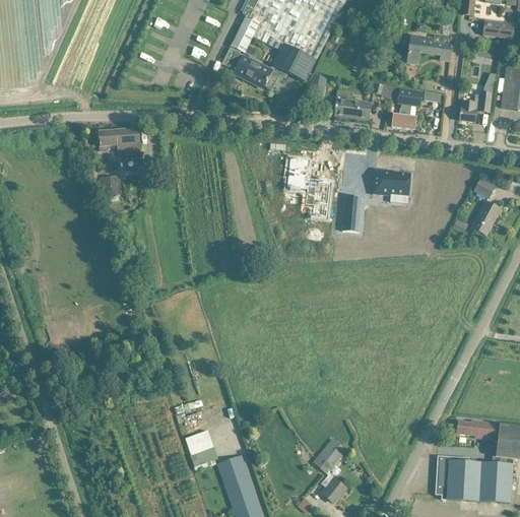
[(305,80),(316,59),(345,0),(258,0),(250,16),(246,14),(231,45),(245,52),(253,37),(280,50),(272,64),(305,80)]
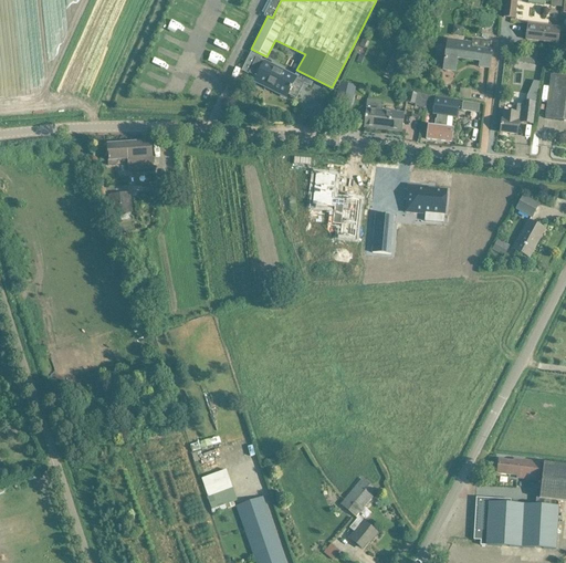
[(505,0),(503,14),(515,17),(517,0),(505,0)]
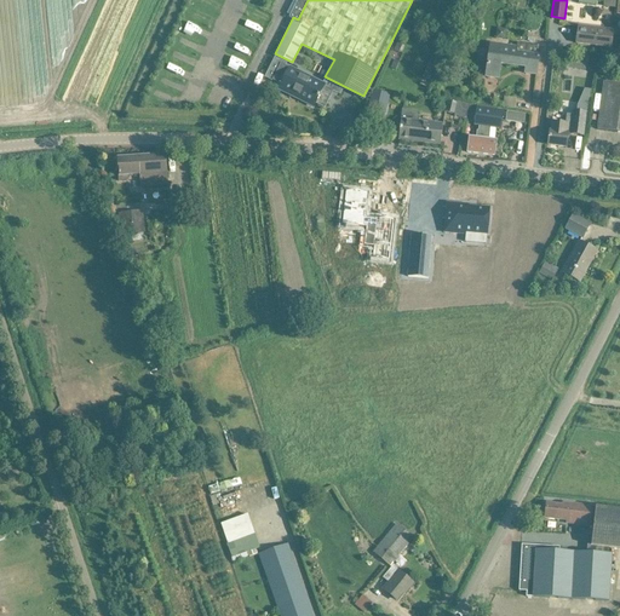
[(613,28),(590,26),(578,24),(577,40),(589,41),(610,45),(613,28)]
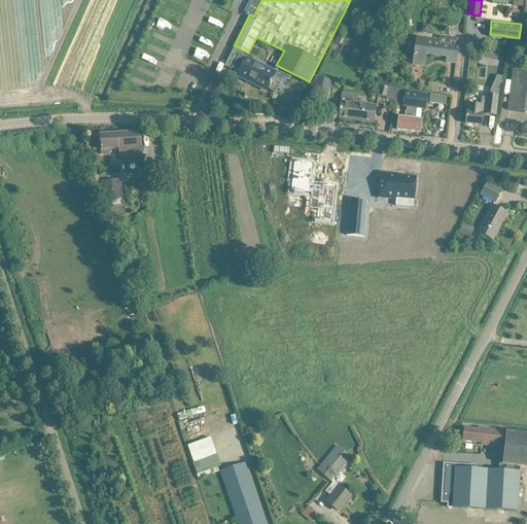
[(440,34),(438,38),(416,34),(412,62),(423,64),(425,51),(447,55),(446,60),(456,62),(458,45),(457,45),(458,37),(440,34)]
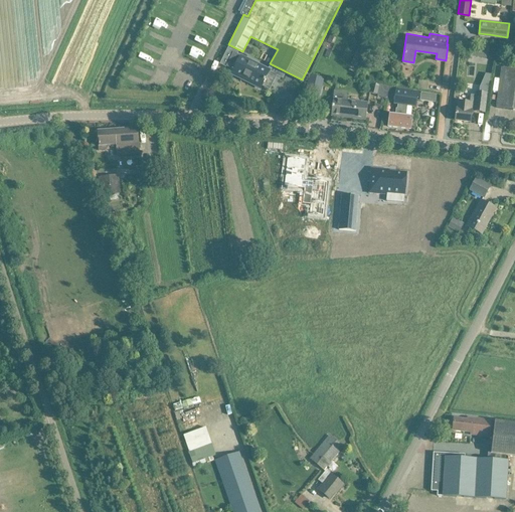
[(358,47),(351,62),(359,66),(365,51),(358,47)]
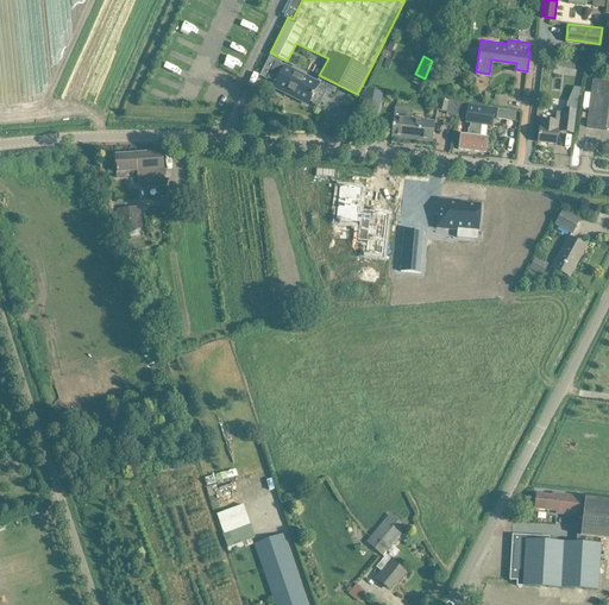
[(275,58),(267,75),(276,80),(274,84),(308,102),(319,81),(308,75),(275,58)]
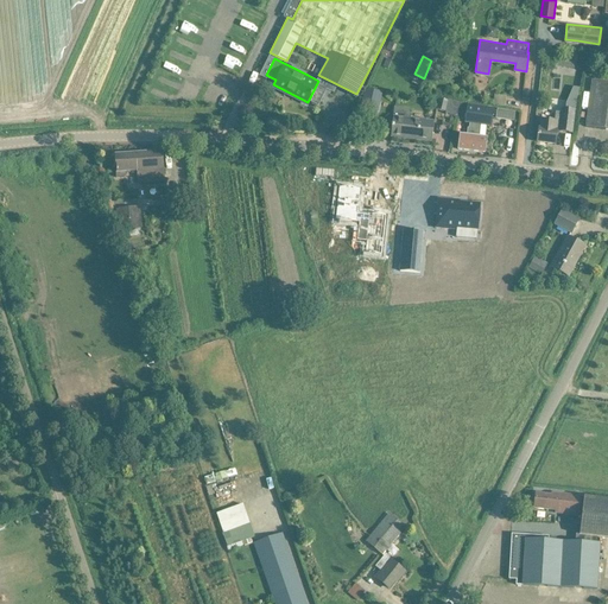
[(576,108),(580,91),(582,77),(577,76),(565,102),(565,106),(562,106),(561,110),(556,109),(555,119),(540,118),(539,126),(537,139),(556,141),(557,128),(571,131),(575,108),(576,108)]
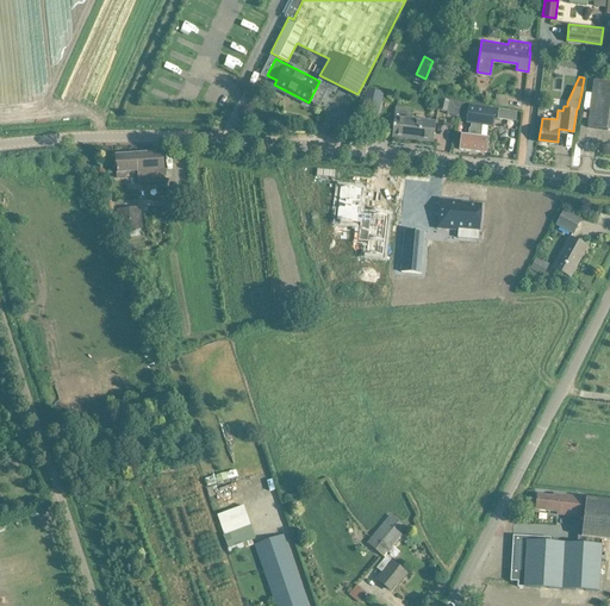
[(609,79),(595,77),(590,113),(587,125),(609,127),(609,79)]
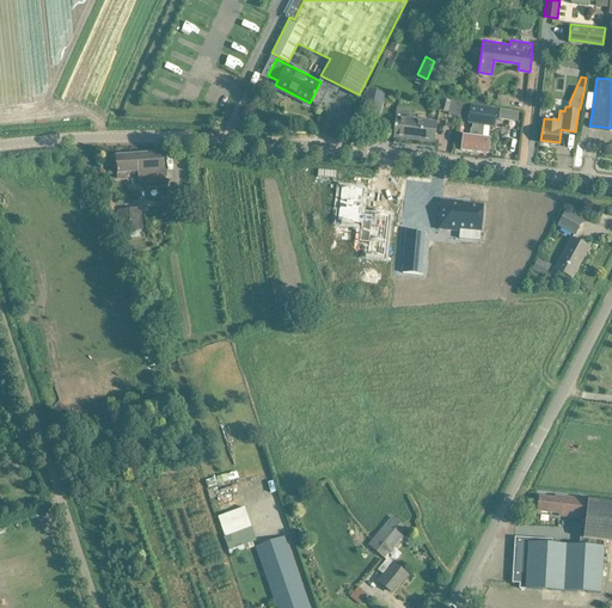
[(368,87),(365,108),(375,110),(379,90),(368,87)]
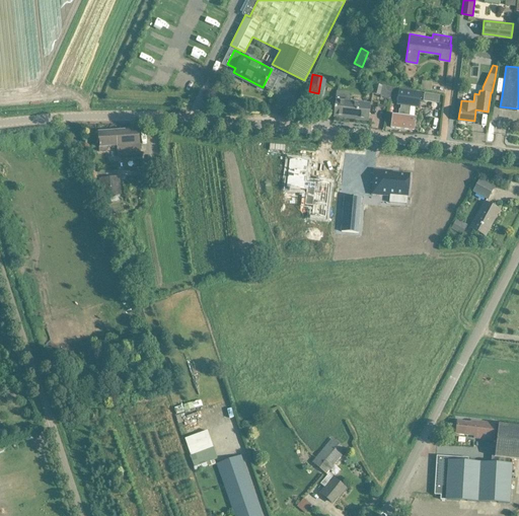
[(422,78),(421,87),(431,89),(432,80),(422,78)]
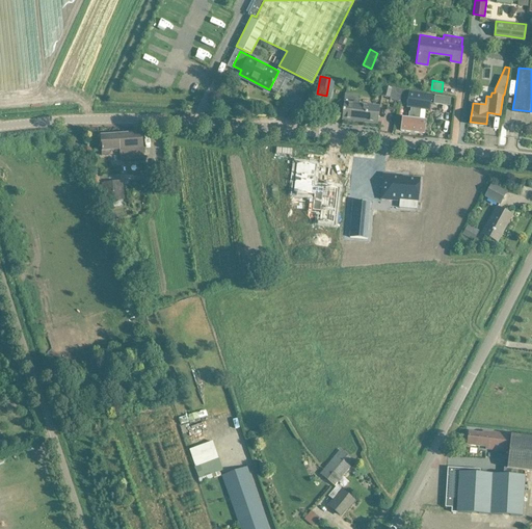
[(392,86),(382,84),(380,95),(390,97),(392,86)]
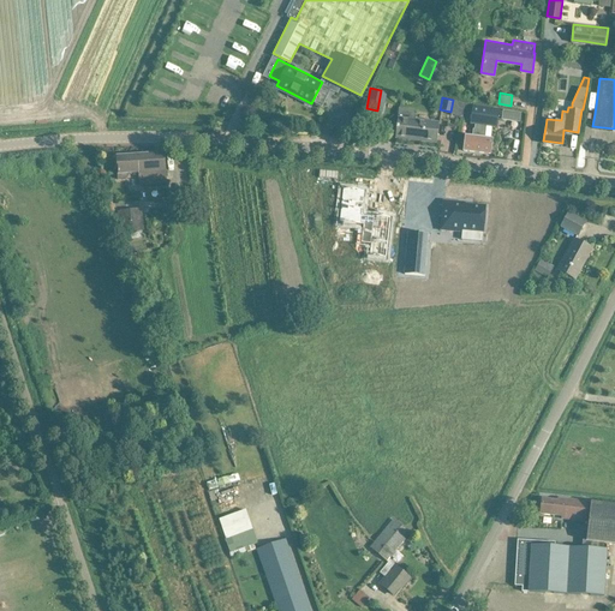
[(500,106),(472,103),(470,121),(475,123),(475,127),(473,127),(472,135),(465,135),(464,148),(490,151),(491,137),(484,137),(487,124),(497,125),(500,106)]
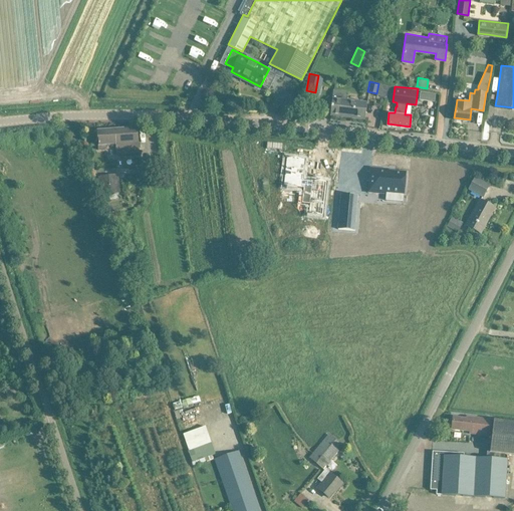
[(367,100),(332,96),(330,113),(364,117),(367,100)]
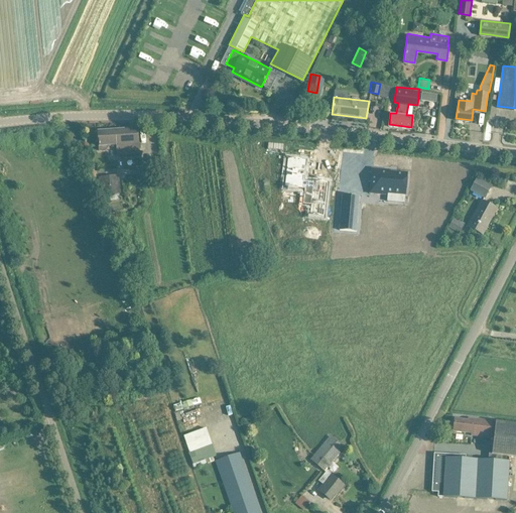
[(138,127),(98,129),(98,139),(99,148),(107,148),(107,144),(116,143),(116,153),(139,152),(139,137),(138,127)]
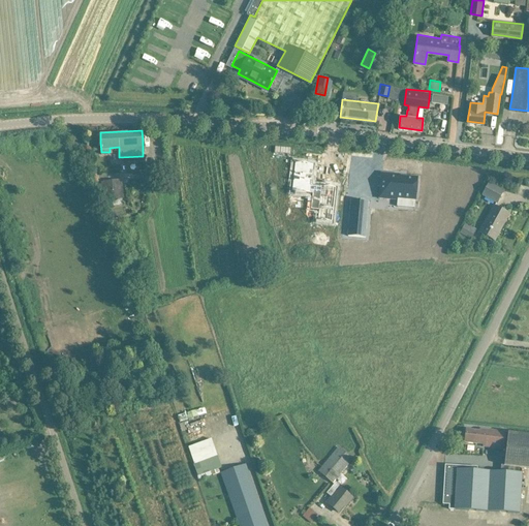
[(294,161),(291,196),(311,198),(311,208),(319,208),(318,218),(333,220),(336,184),(321,183),(321,184),(311,183),(313,163),(294,161)]
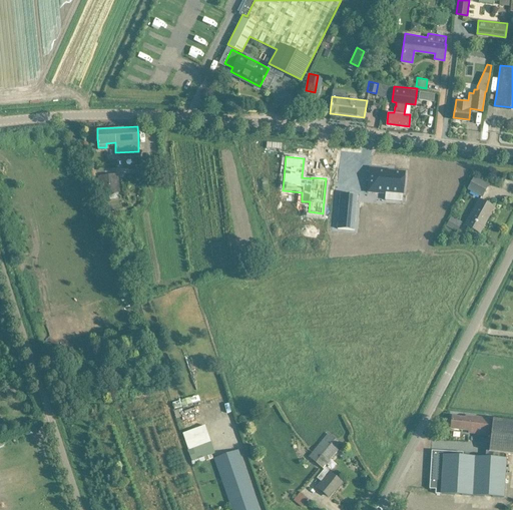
[(382,169),(380,190),(410,193),(412,172),(382,169)]
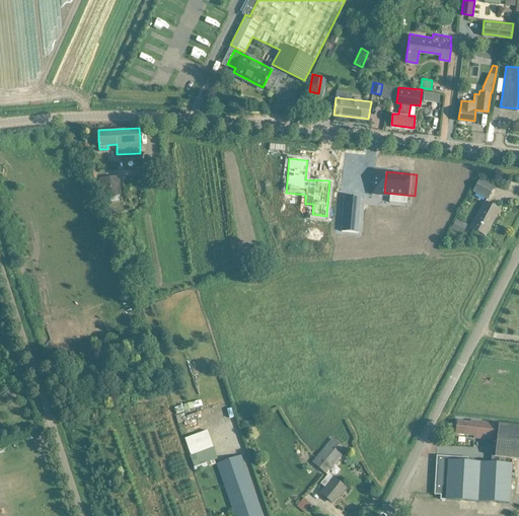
[(99,177),(101,196),(122,193),(120,174),(99,177)]
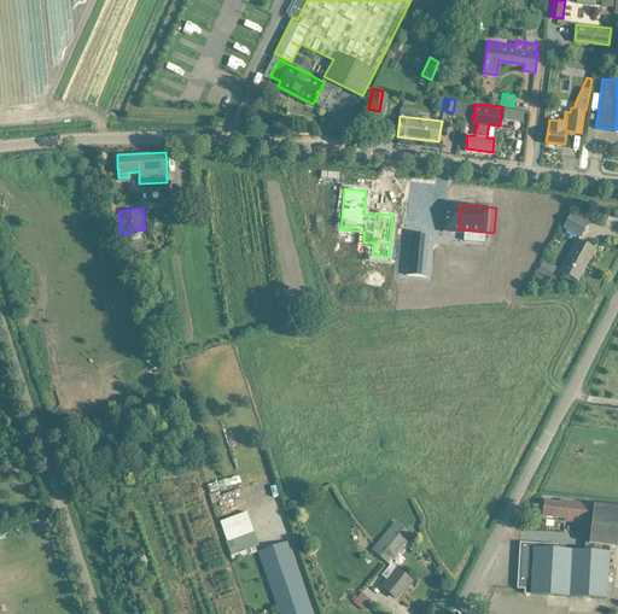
[(571,211),(564,226),(581,234),(588,220),(571,211)]
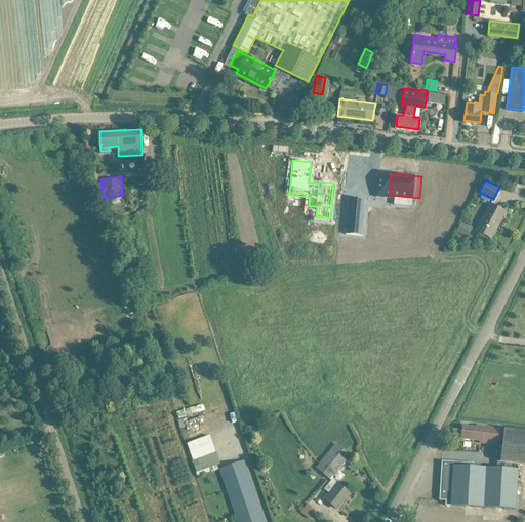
[(358,193),(356,223),(372,224),(373,195),(358,193)]
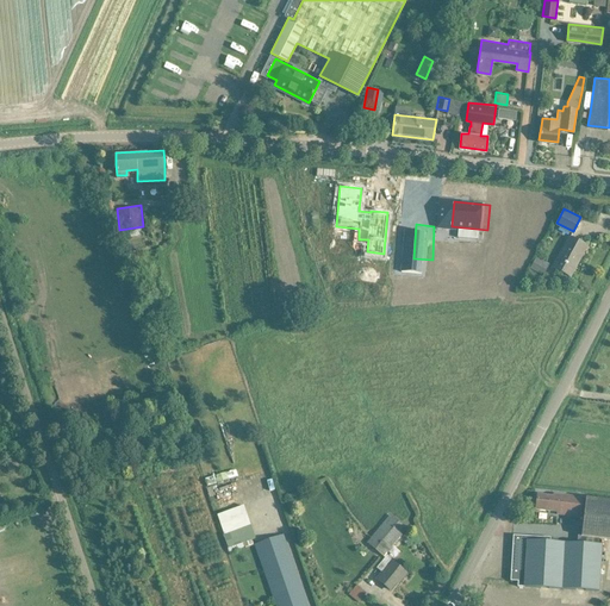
[(570,235),(564,245),(553,266),(570,274),(586,244),(570,235)]
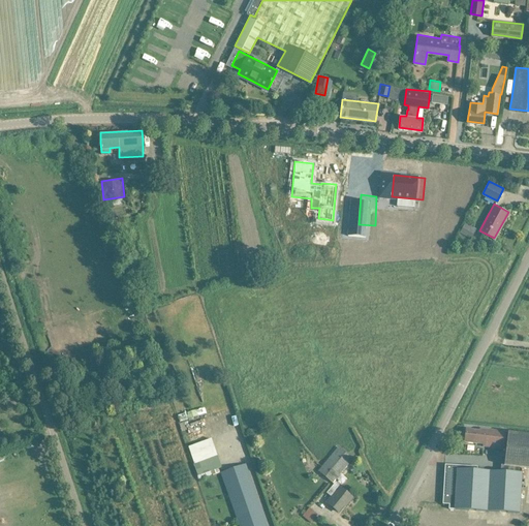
[(475,227),(465,222),(460,230),(471,237),(475,227)]
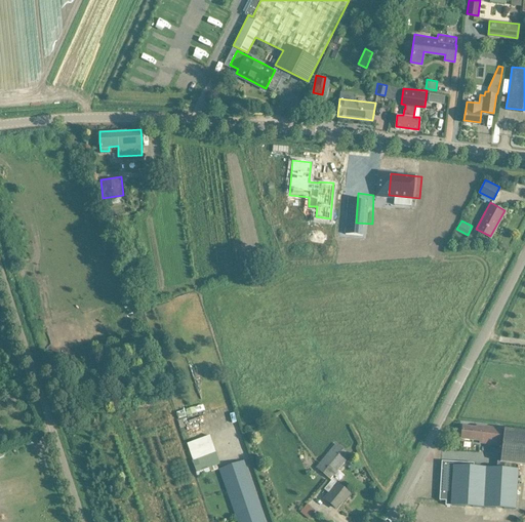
[(462,425),(461,437),(480,439),(479,441),(498,443),(500,427),(476,424),(476,426),(462,425)]
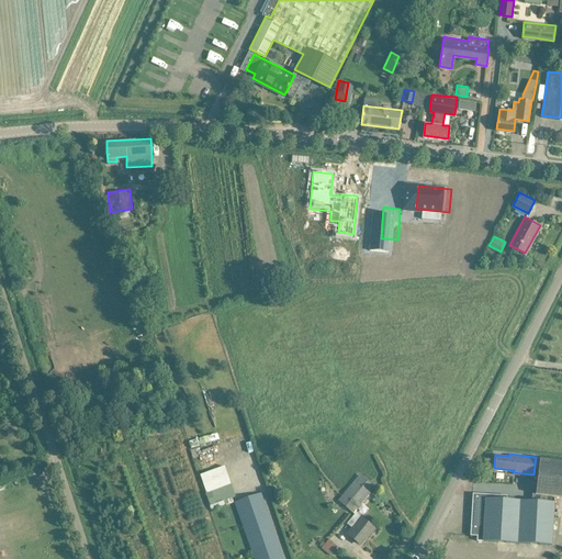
[(531,500),(519,499),(507,499),(507,493),(473,492),(470,534),(478,534),(476,538),(552,544),(554,501),(551,501),(552,494),(561,495),(561,460),(540,458),(536,492),(532,492),(531,500)]
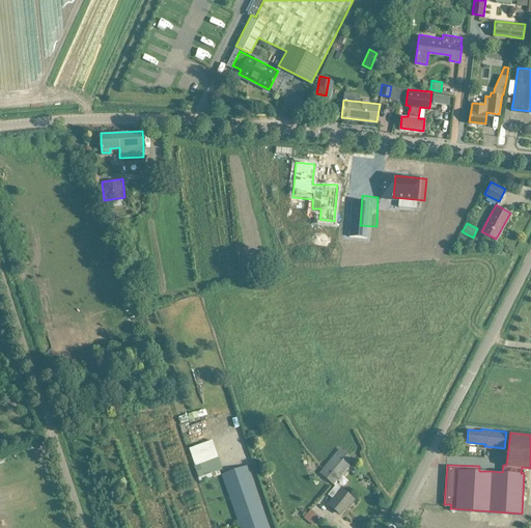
[(197,476),(222,468),(212,439),(189,446),(195,465),(194,465),(197,476)]
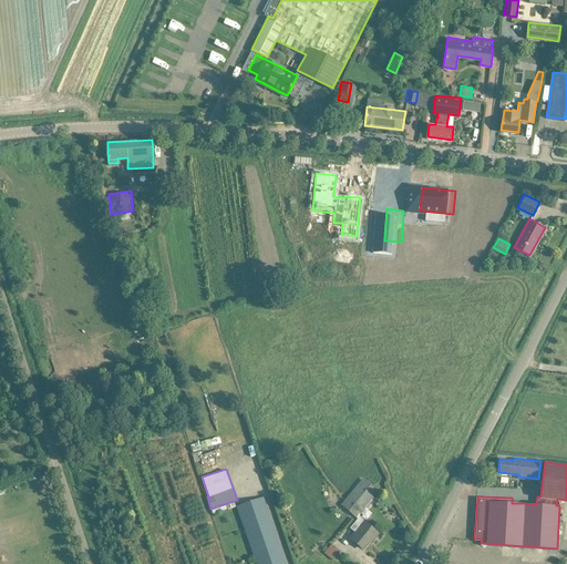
[(378,490),(362,477),(341,503),(357,516),(366,504),(370,508),(377,499),(373,495),(378,490)]
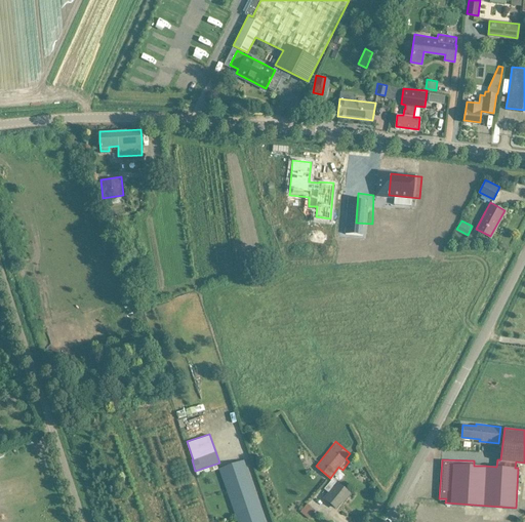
[(266,521),(244,458),(219,467),(238,521),(266,521)]
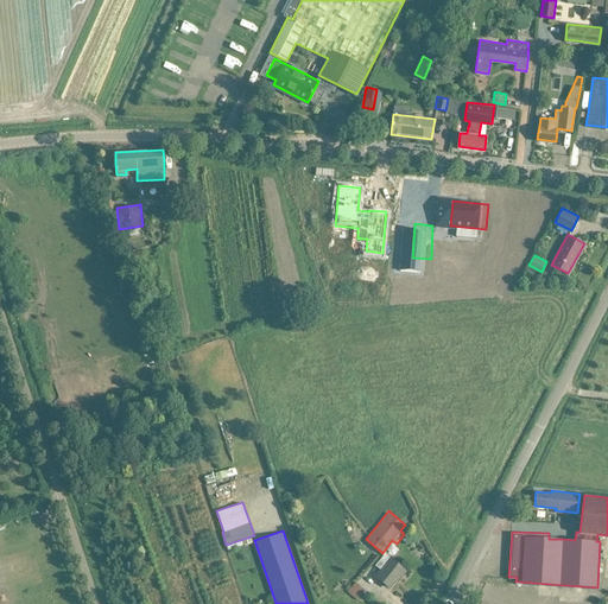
[(405,570),(396,563),(385,553),(377,564),(381,568),(377,574),(390,585),(398,576),(399,577),(405,570)]
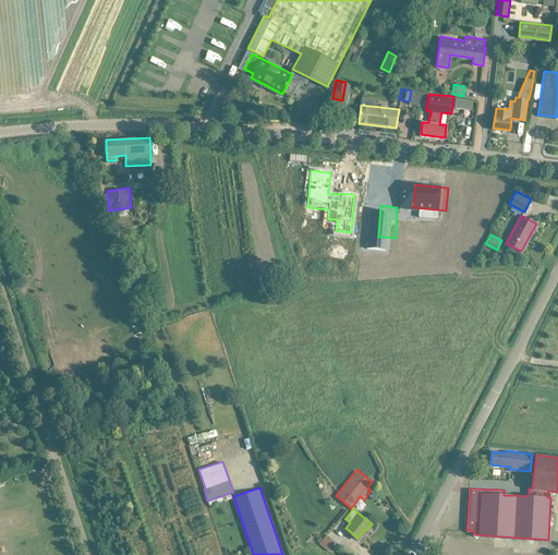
[(335,541),(327,533),(319,542),(327,550),(335,541)]
